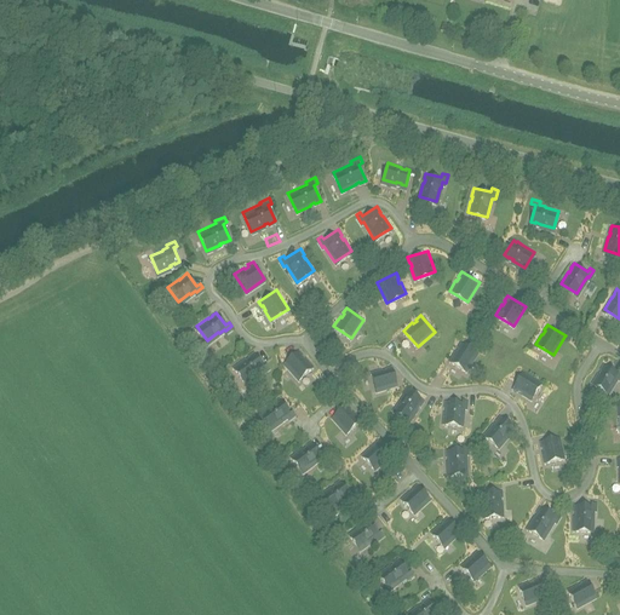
[(468,369),(480,351),(461,339),(458,345),(460,346),(458,350),(457,349),(451,358),(468,369)]
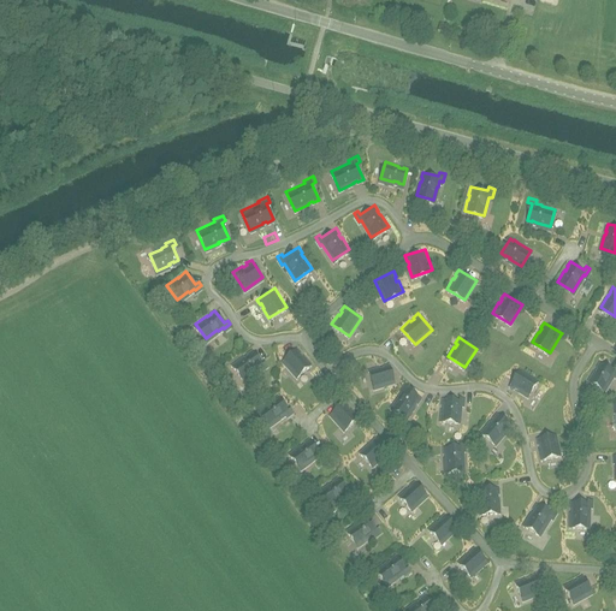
[(304,354),(303,354),(300,351),(302,350),(297,345),(282,359),(296,375),(312,362),(304,354)]
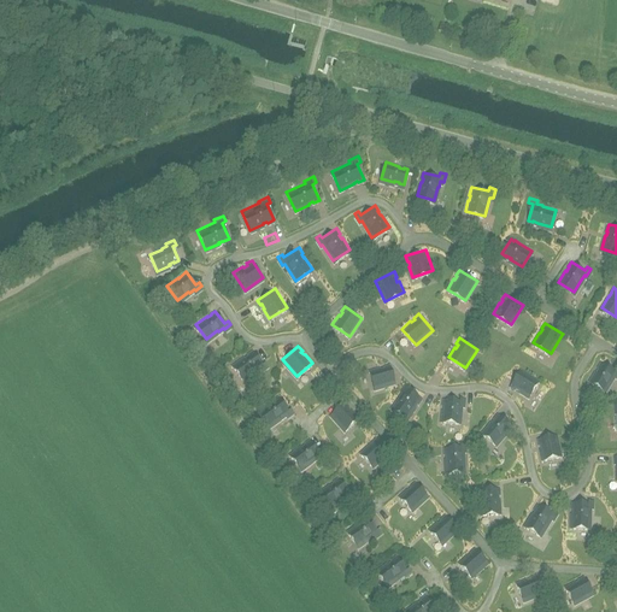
[(241,375),(244,378),(254,370),(256,370),(260,366),(262,369),(268,364),(265,359),(262,362),(252,349),(248,353),(245,355),(233,364),(241,375)]
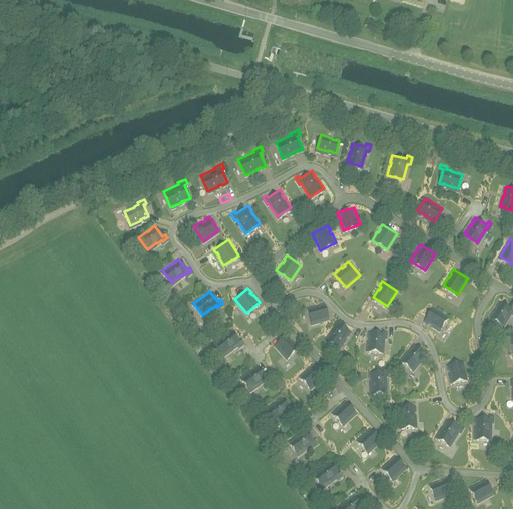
[(306,306),(311,322),(329,317),(324,300),(319,302),(319,303),(316,304),(315,303),(306,306)]
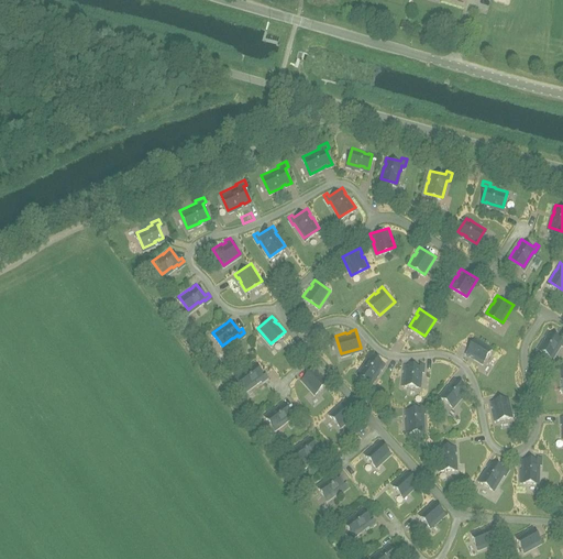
[(562,343),(562,332),(562,333),(561,336),(549,329),(547,332),(547,333),(544,337),(539,344),(553,354),(561,342),(562,343)]
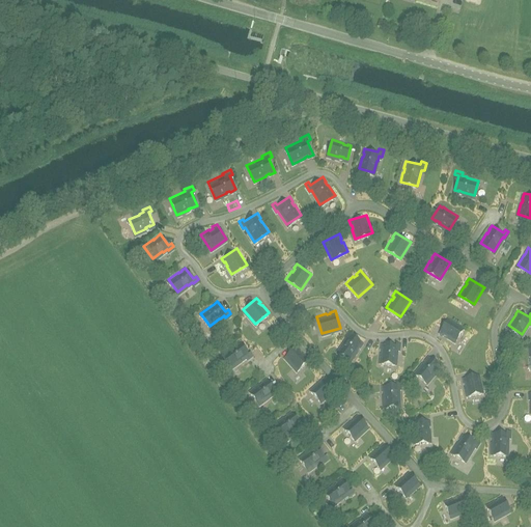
[(454,340),(464,325),(447,314),(438,330),(442,333),(443,332),(446,334),(446,335),(454,340)]
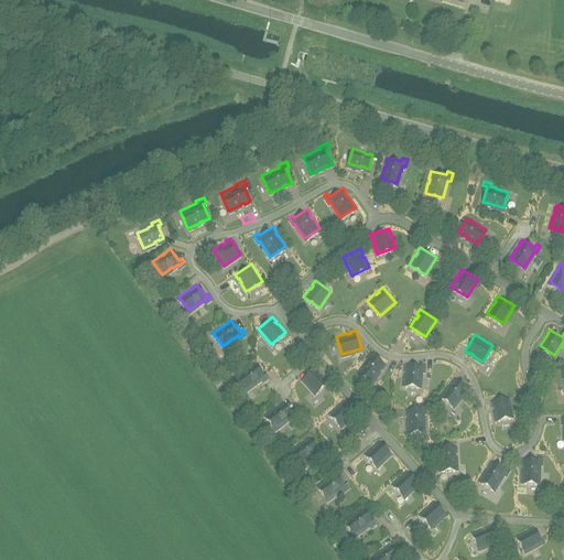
[(380,370),(379,370),(381,367),(382,368),(386,363),(373,354),(375,352),(370,348),(366,355),(367,356),(357,372),(372,383),(380,370)]
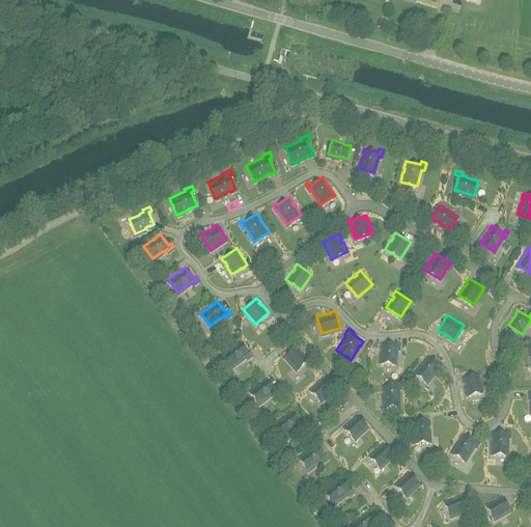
[(397,363),(398,348),(400,348),(401,339),(396,339),(396,342),(381,340),(381,347),(382,347),(382,351),(381,351),(380,361),(397,363)]
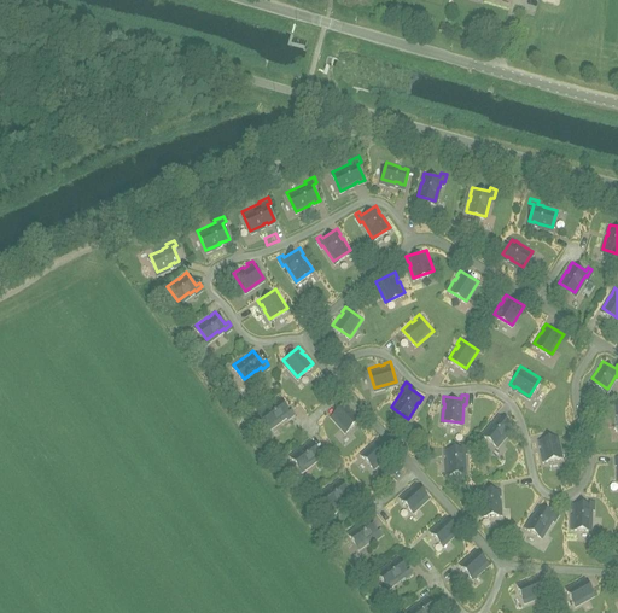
[(260,410),(269,425),(281,416),(286,414),(287,415),(295,410),(291,407),(287,409),(279,396),(274,400),(270,403),(270,402),(260,410)]
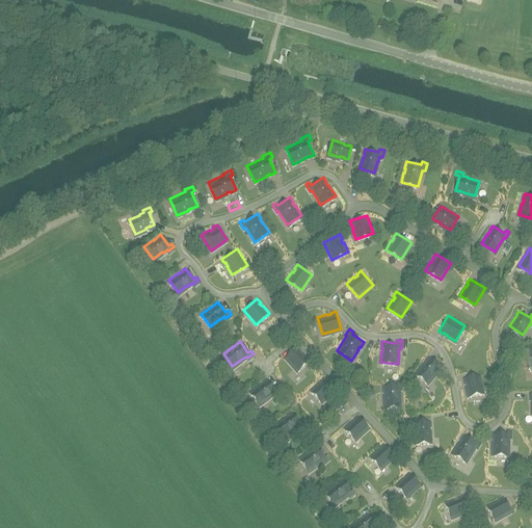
[(304,351),(303,352),(300,349),(301,348),(298,344),(285,357),(297,371),(311,359),(304,351)]
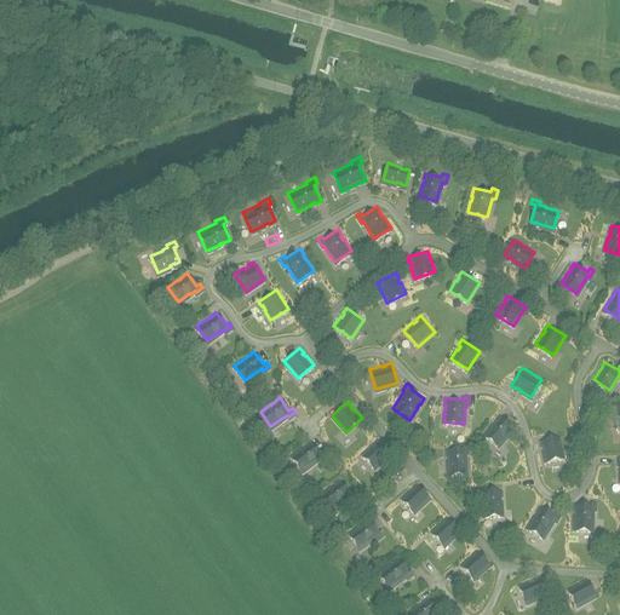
[(499,446),(512,431),(514,432),(520,425),(516,421),(514,424),(500,413),(495,418),(497,419),(494,423),(493,421),(483,432),(499,446)]
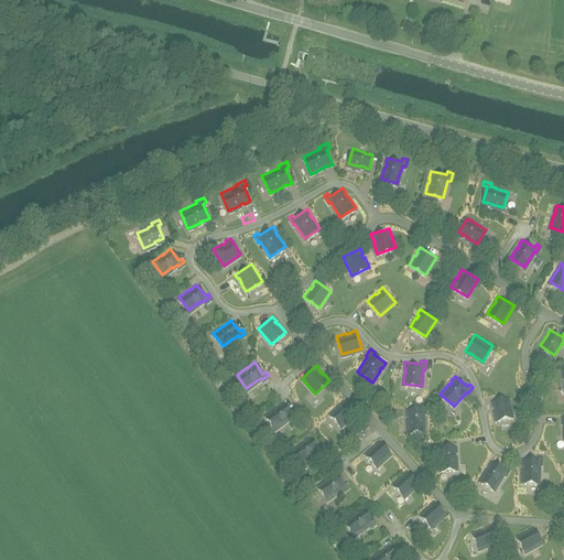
[(494,405),(495,409),(492,409),(495,420),(513,416),(510,396),(490,400),(491,406),(494,405)]
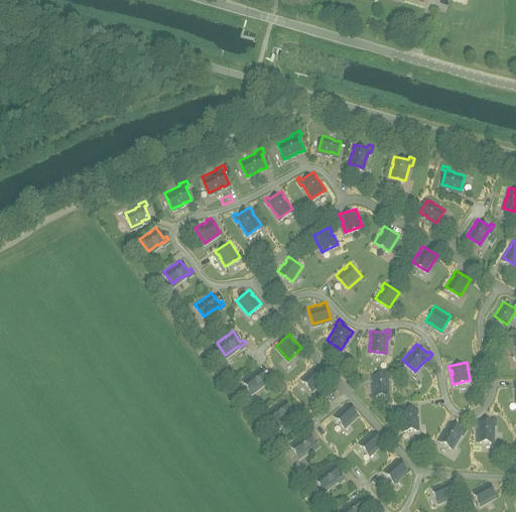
[(318,382),(321,379),(323,380),(327,377),(314,364),(300,376),(312,389),(319,383),(318,382)]
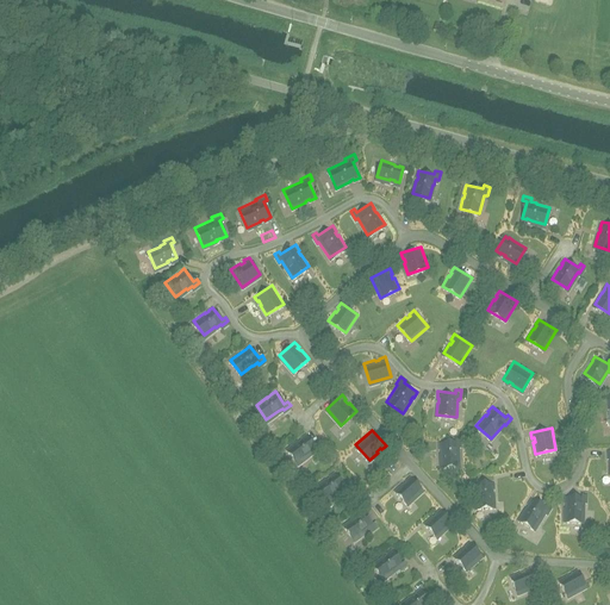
[(316,446),(306,432),(302,436),(303,437),(299,440),(298,438),(287,447),(298,461),(309,453),(309,454),(313,450),(315,451),(322,447),(318,443),(316,446)]
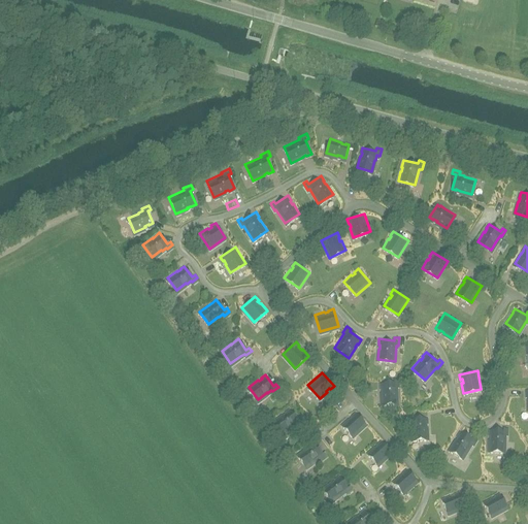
[(395,380),(380,381),(380,387),(381,387),(382,390),(381,391),(381,403),(398,402),(397,385),(399,385),(399,377),(394,378),(395,380)]
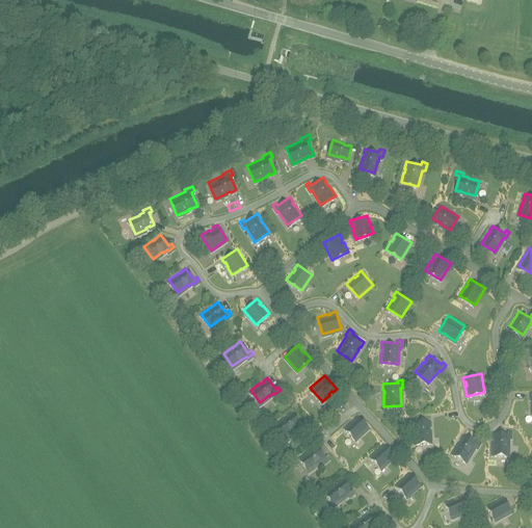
[(275,423),(284,436),(294,428),(294,429),(298,426),(299,427),(306,423),(302,420),(299,422),(292,411),(288,414),(288,415),(285,417),(285,416),(275,423)]
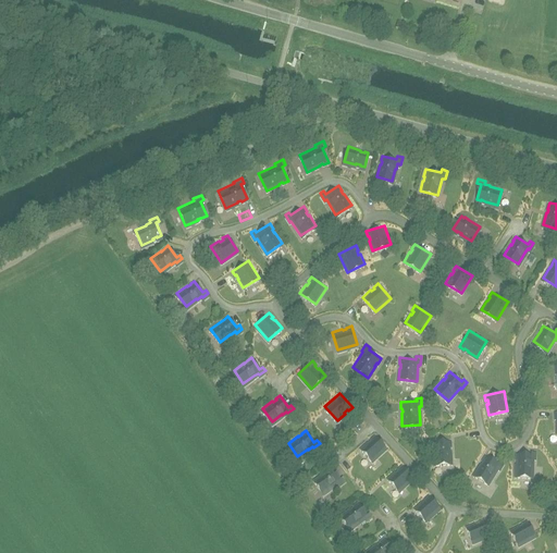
[(371,458),(385,446),(374,434),(371,438),(369,441),(368,440),(360,447),(371,458)]
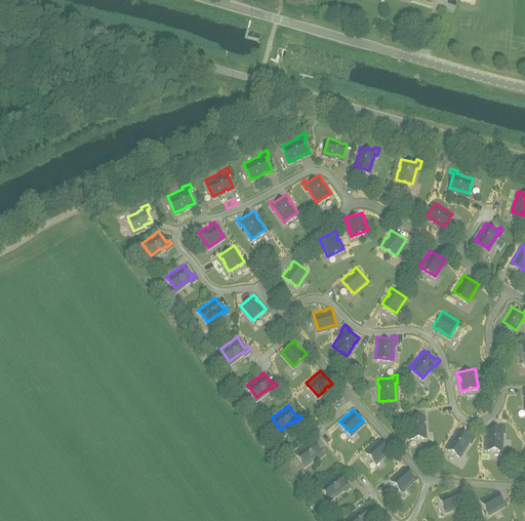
[(425,435),(425,423),(423,423),(423,418),(425,418),(423,414),(408,415),(409,436),(425,435)]
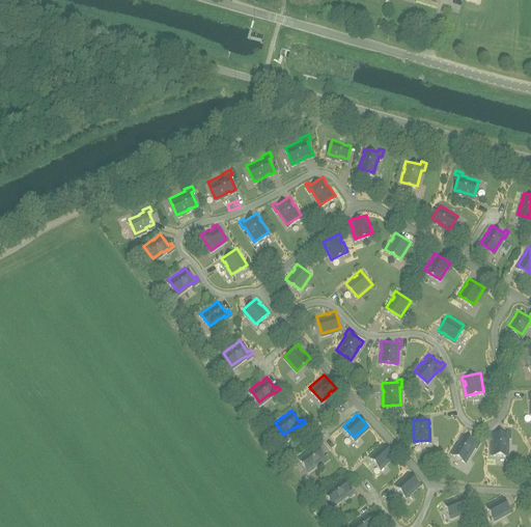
[(492,452),(507,452),(507,432),(493,431),(492,436),(493,436),(493,440),(492,440),(492,452)]
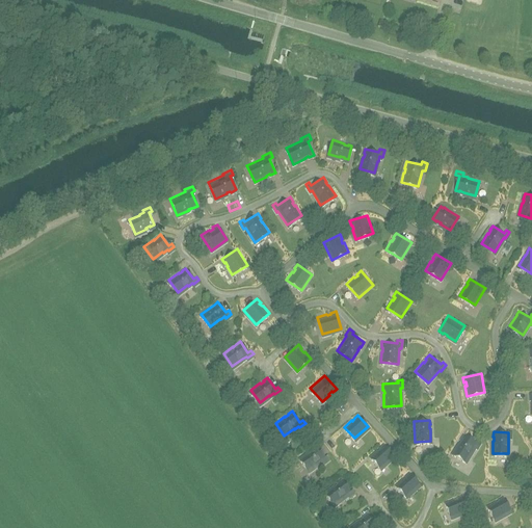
[(466,459),(476,442),(463,433),(461,438),(459,442),(459,441),(452,452),(466,459)]
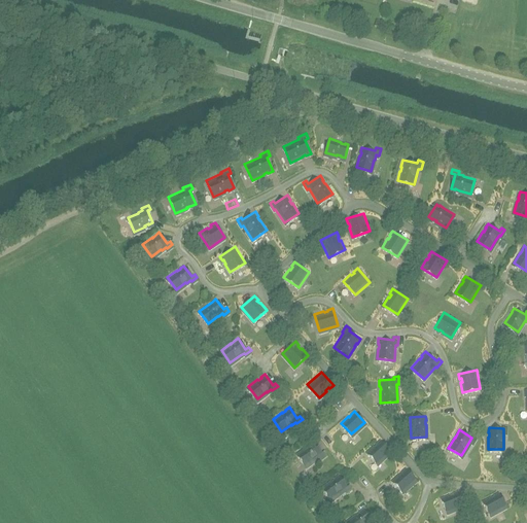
[(377,462),(390,450),(380,440),(377,443),(374,446),(374,445),(366,451),(377,462)]
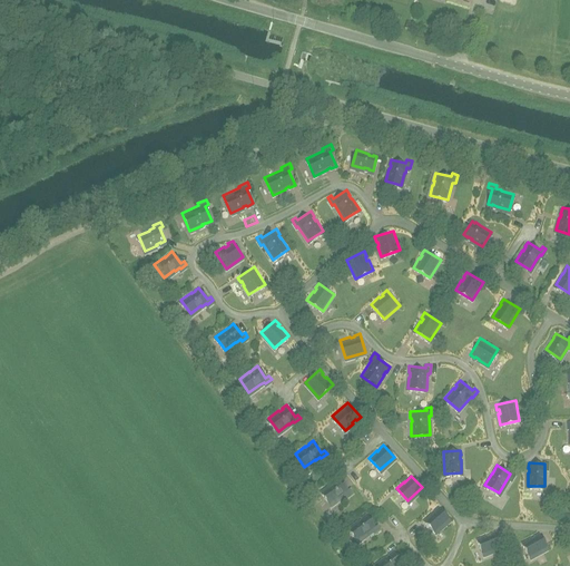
[(321,489),(331,503),(341,495),(342,496),(346,493),(347,495),(353,489),(351,486),(347,488),(338,477),(335,479),(335,480),(332,482),(321,489)]
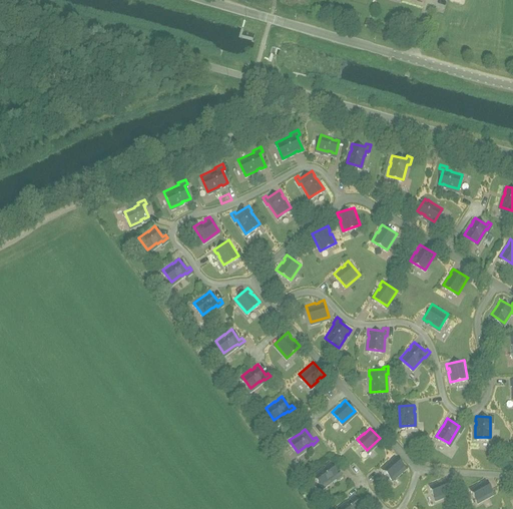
[(392,477),(405,466),(395,455),(392,458),(389,461),(382,467),(392,477)]
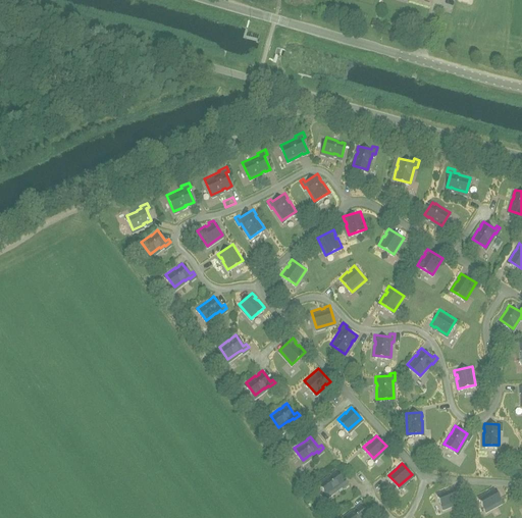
[(319,481),(327,494),(337,486),(337,487),(342,484),(343,485),(349,481),(346,478),(343,480),(335,469),(331,472),(331,473),(328,475),(328,474),(319,481)]
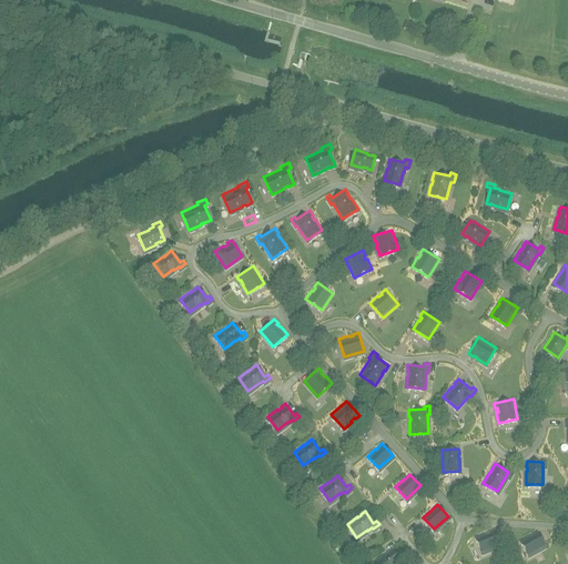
[(484,532),(475,535),(482,551),(499,543),(493,529),(488,530),(488,531),(484,532)]
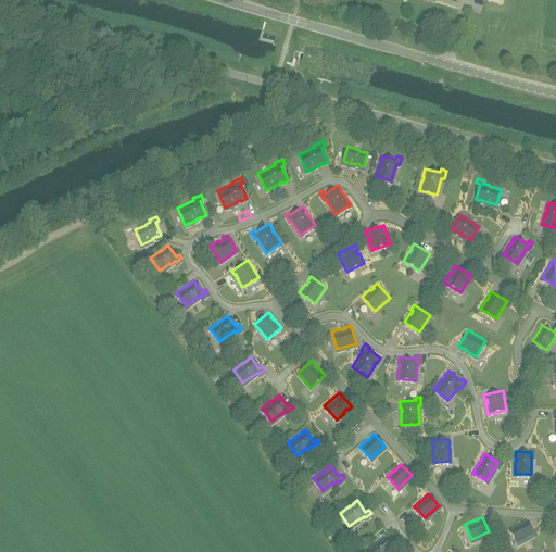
[(517,523),(508,528),(516,542),(533,532),(526,519),(521,522),(518,524),(517,523)]
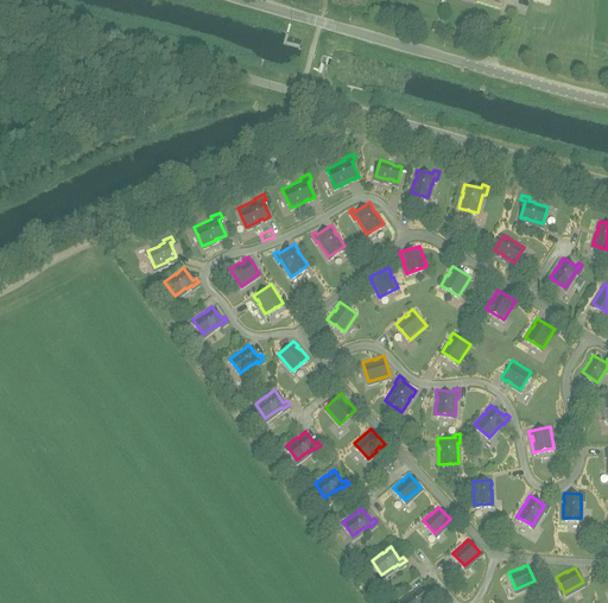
[(400,600),(403,602),(425,602),(426,602),(429,602),(435,600),(431,595),(429,598),(419,585),(415,589),(416,589),(412,592),(411,591),(400,600)]
